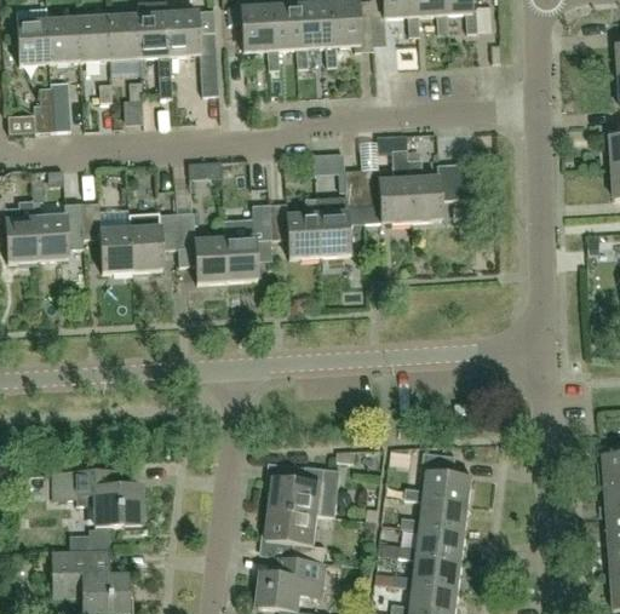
[(270,0),(270,5),(271,49),(277,49),(297,47),(298,67),(309,67),(308,47),(302,47),(298,0),(297,0),(297,4),(286,4),(286,0),(270,0)]
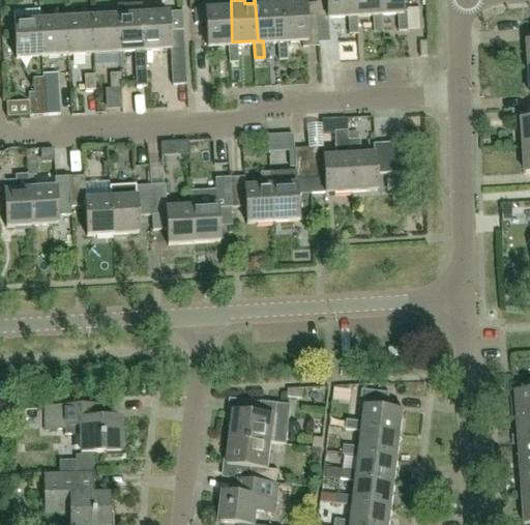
[(255,0),(258,40),(263,40),(277,39),(278,56),(287,55),(286,39),(283,39),(281,0),(280,0),(280,2),(269,2),(269,0),(255,0)]
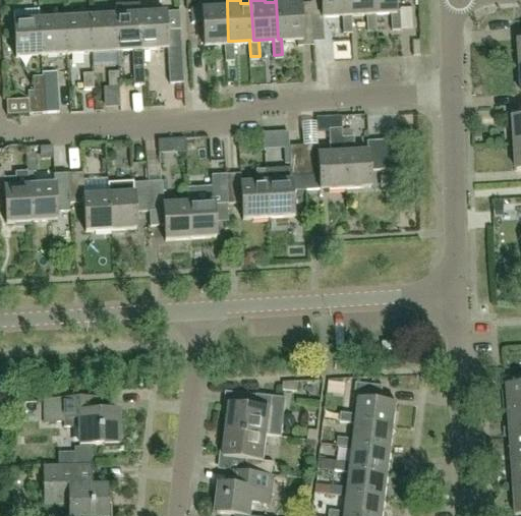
[(276,0),(278,39),(281,39),(297,38),(298,44),(312,43),(311,14),(310,0),(309,0),(287,1),(287,0),(276,0)]
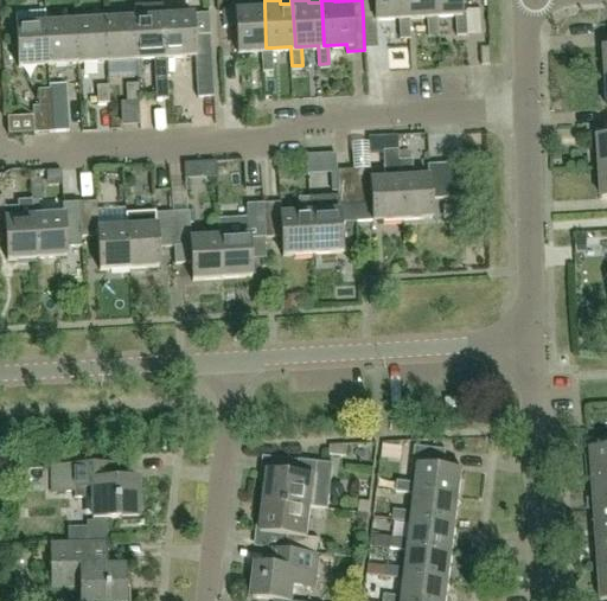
[(362,0),(363,17),(376,17),(400,16),(401,34),(410,34),(409,16),(404,16),(403,0),(362,0)]
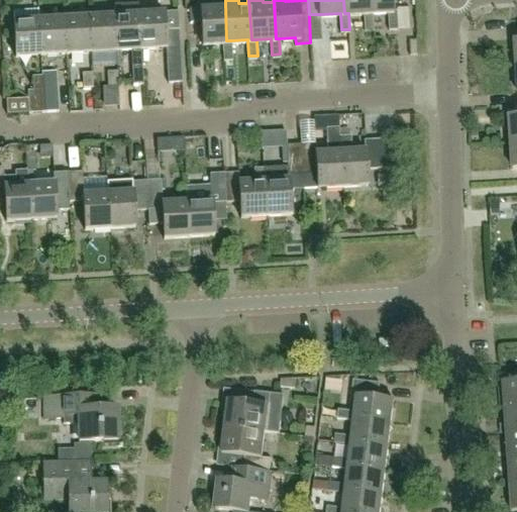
[(369,12),(368,0),(343,0),(344,13),(348,13),(365,12),(366,28),(375,27),(374,12),(369,12)]
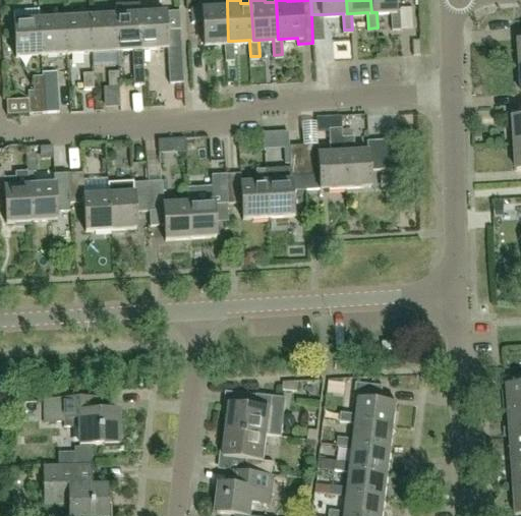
[(377,12),(391,11),(392,27),(402,26),(401,7),(396,7),(395,0),(370,0),(371,12),(377,12)]
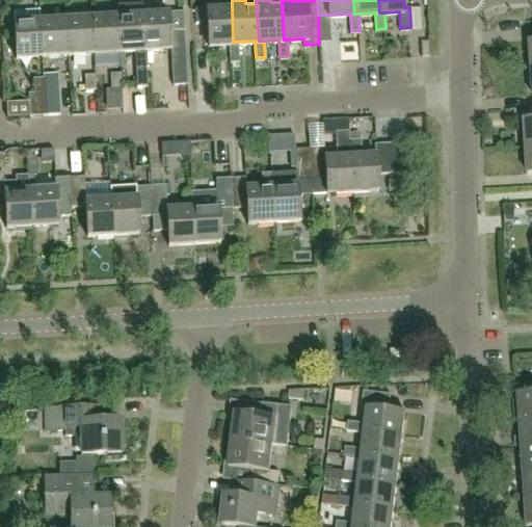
[(117,12),(118,24),(120,49),(135,49),(137,84),(148,83),(145,48),(144,48),(143,22),(143,11),(142,11),(142,1),(117,2),(117,12)]
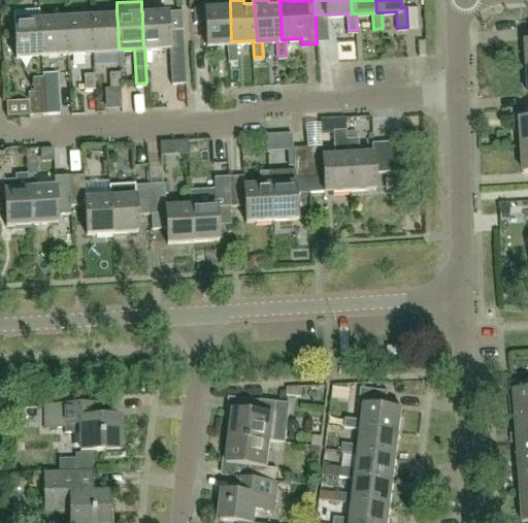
[(231,41),(230,4),(204,5),(206,43),(228,42),(229,59),(237,59),(236,41),(231,41)]
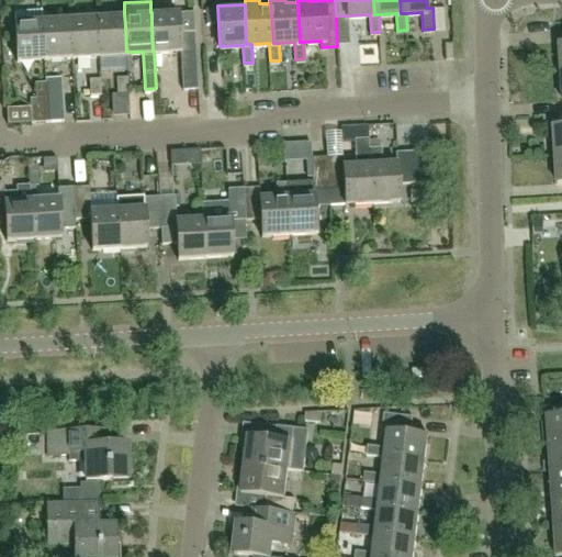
[(43,18),(42,18),(41,7),(14,9),(15,20),(18,58),(45,56),(43,18)]
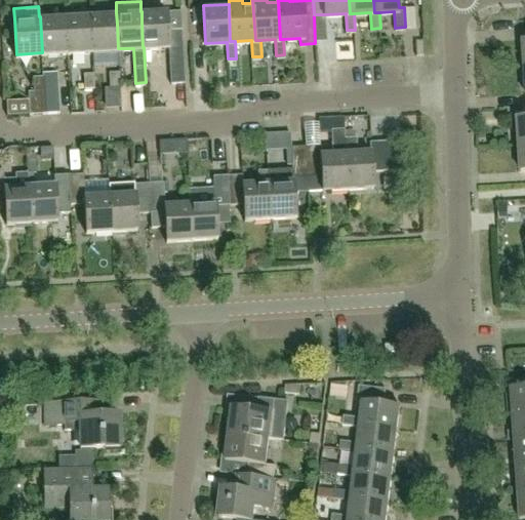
[(167,9),(142,11),(142,22),(143,47),(144,47),(169,46),(171,80),(185,79),(183,27),(182,8),(167,9)]
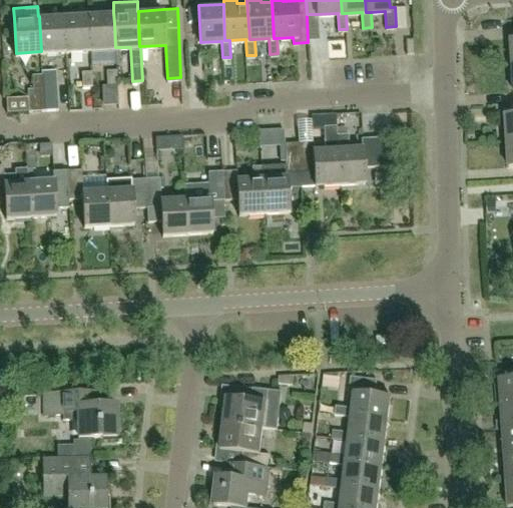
[(113,12),(89,13),(90,49),(115,47),(114,23),(113,12)]
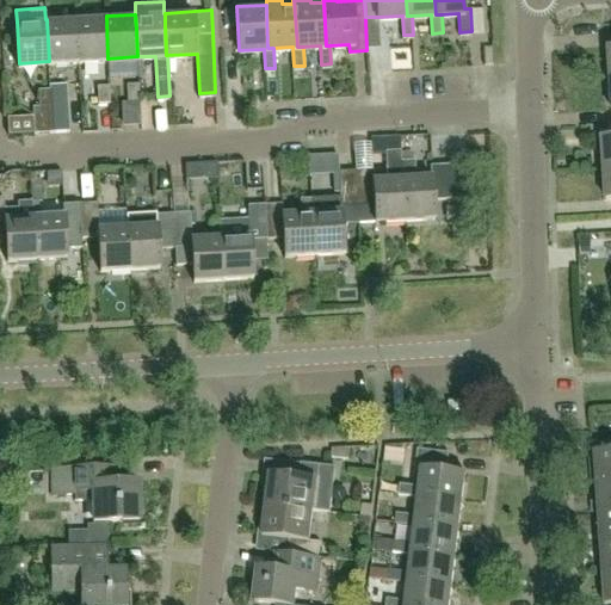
[(106,16),(76,18),(79,60),(107,59),(106,16)]
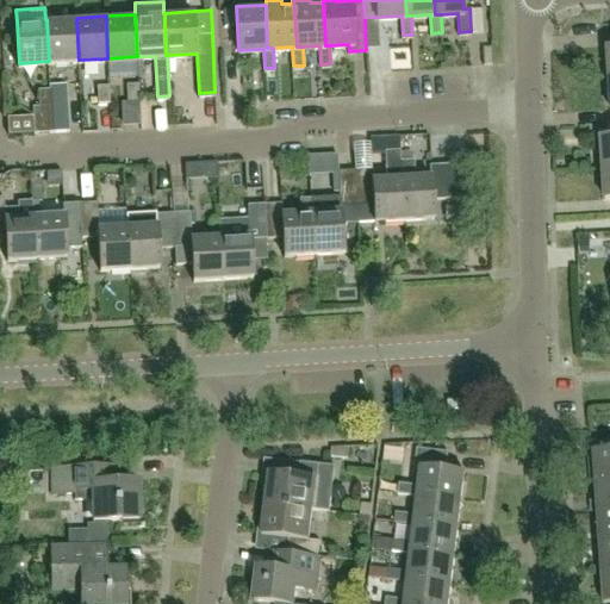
[(76,18),(47,19),(49,61),(79,60),(76,18)]
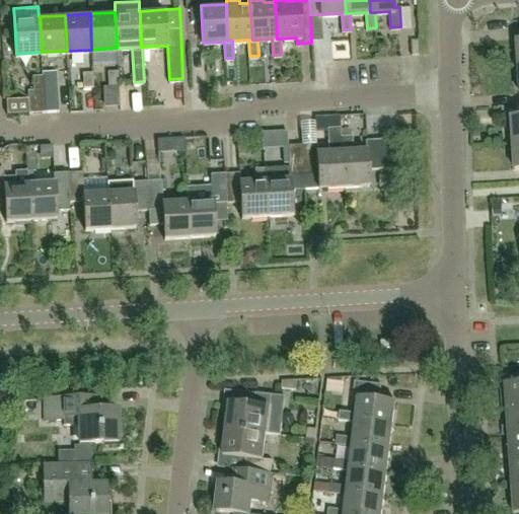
[(57,68),(43,69),(45,109),(59,108),(57,68)]
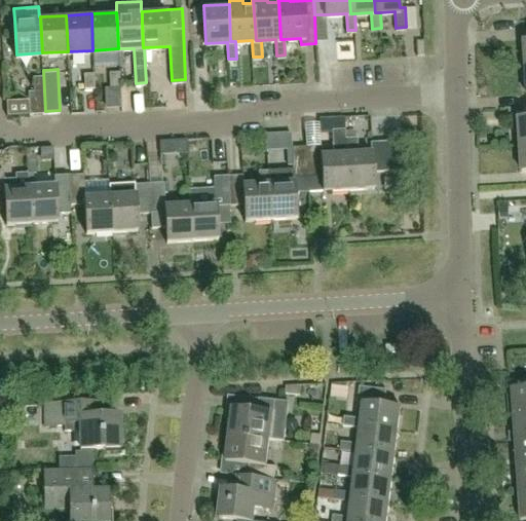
[(119,69),(109,70),(110,85),(120,84),(119,69)]
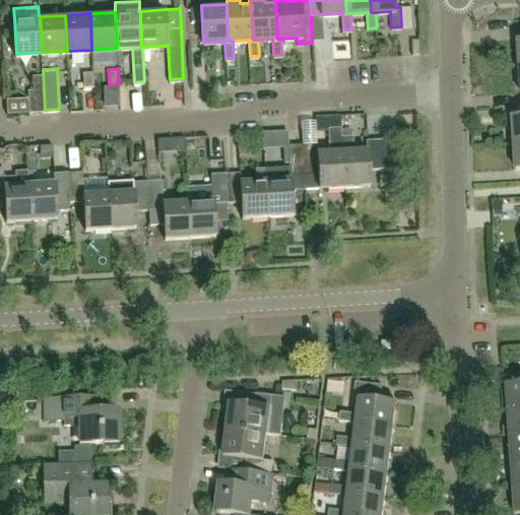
[(45,110),(43,69),(42,69),(42,73),(33,73),(33,87),(28,88),(29,111),(45,110)]
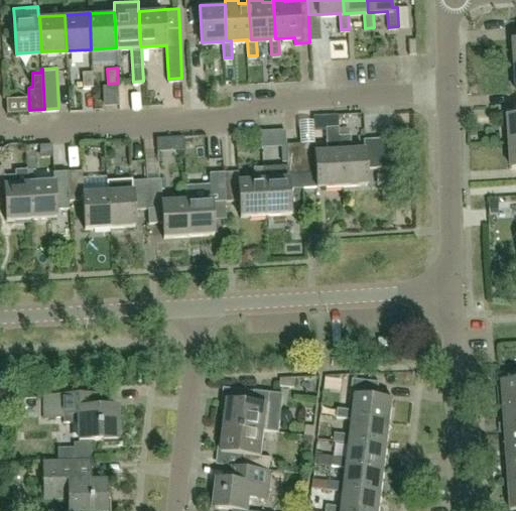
[(92,70),(82,70),(83,85),(93,84),(92,70)]
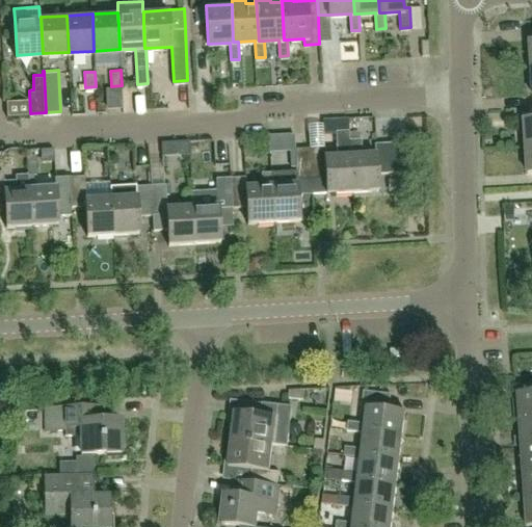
[(138,84),(126,83),(123,101),(135,103),(138,84)]
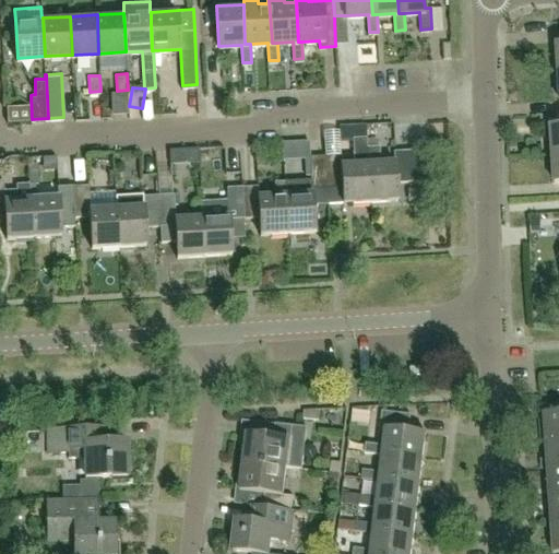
[(366,143),(366,133),(367,133),(366,121),(351,122),(352,134),(354,134),(355,161),(341,162),(340,152),(324,152),(328,201),(342,200),(342,201),(369,199),(367,150),(366,143)]
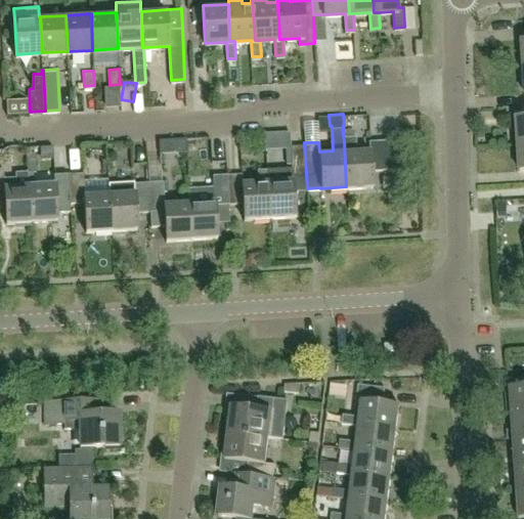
[(346,186),(372,185),(370,169),(400,167),(398,137),(368,139),(369,148),(356,149),(355,134),(354,134),(354,127),(344,128),(344,125),(343,125),(343,134),(344,140),(346,186)]
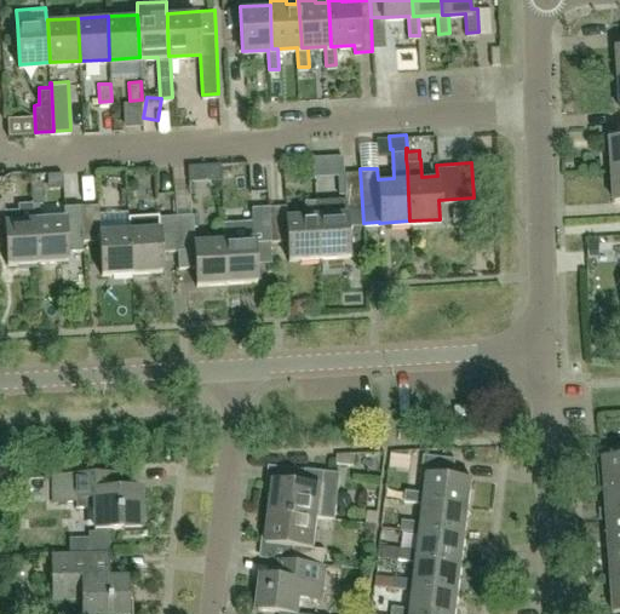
[(115,199),(115,165),(96,165),(96,199),(115,199)]
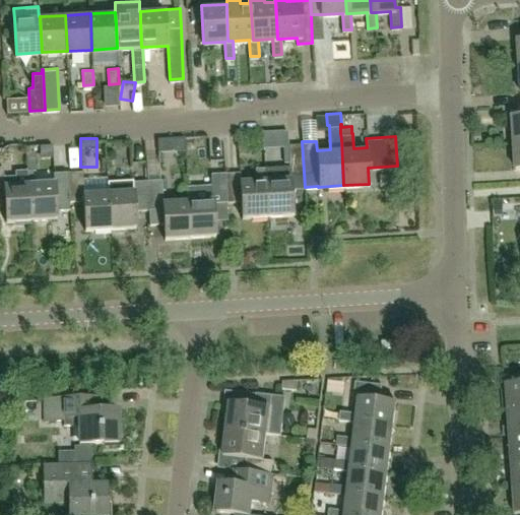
[(289,165),(264,166),(264,178),(265,197),(267,214),(291,213),(290,188),(305,187),(302,141),(288,142),(289,165)]
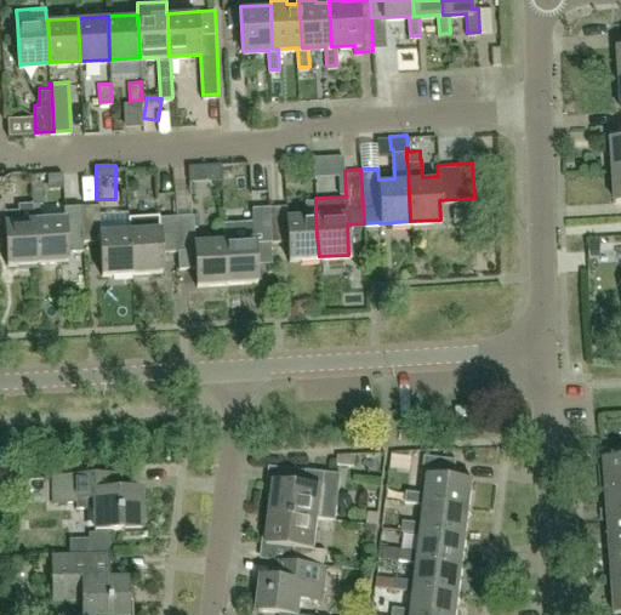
[(17,208),(6,209),(5,197),(0,195),(0,244),(6,244),(7,262),(38,260),(35,217),(34,217),(33,200),(17,201),(17,208)]
